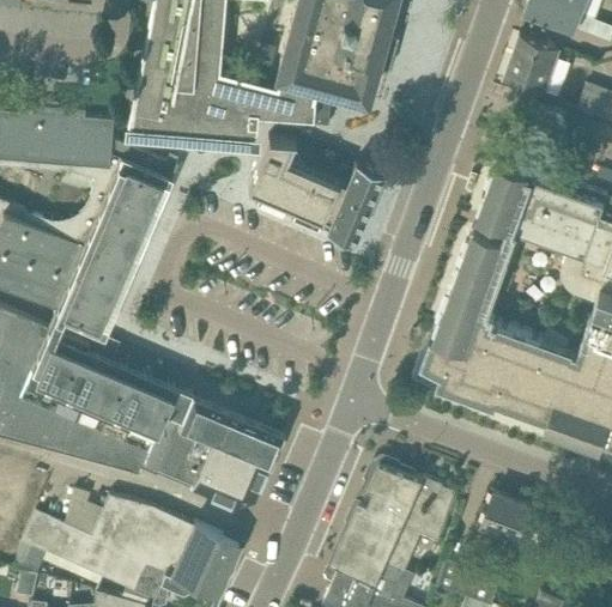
[(19,0),(0,0),(0,11),(18,13),(19,0)]
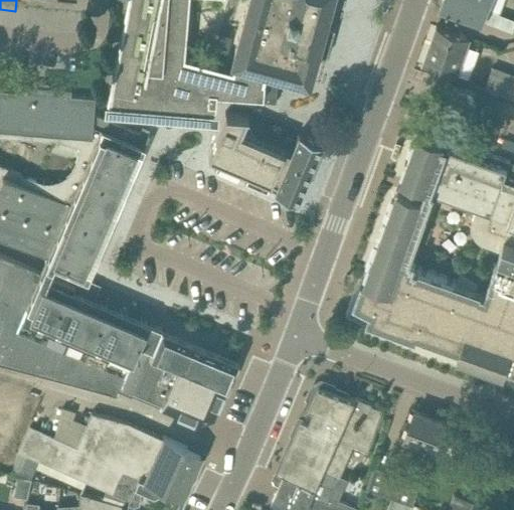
[(129,0),(112,107),(169,112),(214,114),(214,112),(215,103),(215,102),(215,97),(221,98),(222,88),(229,88),(230,83),(263,87),(265,74),(278,77),(284,79),(306,86),(314,57),(321,30),(329,0),(248,0),(237,42),(229,71),(221,69),(226,50),(215,47),(210,66),(183,59),(187,0),(129,0)]
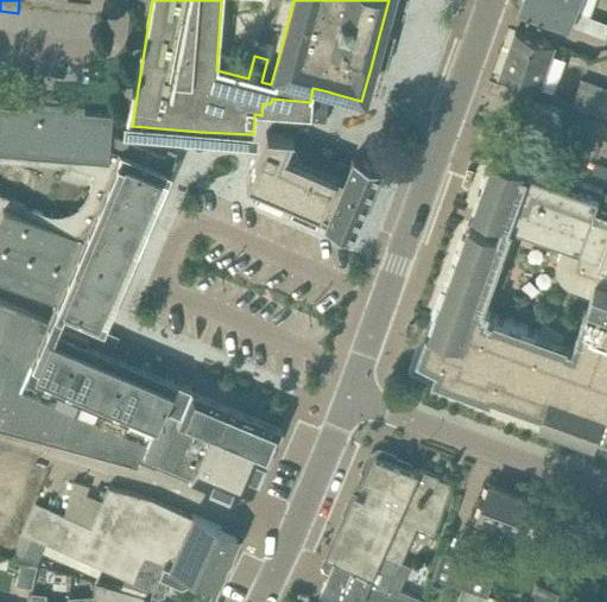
[(520,18),(543,26),(568,35),(569,32),(605,45),(606,37),(606,29),(589,23),(598,0),(524,0),(518,14),(520,18)]
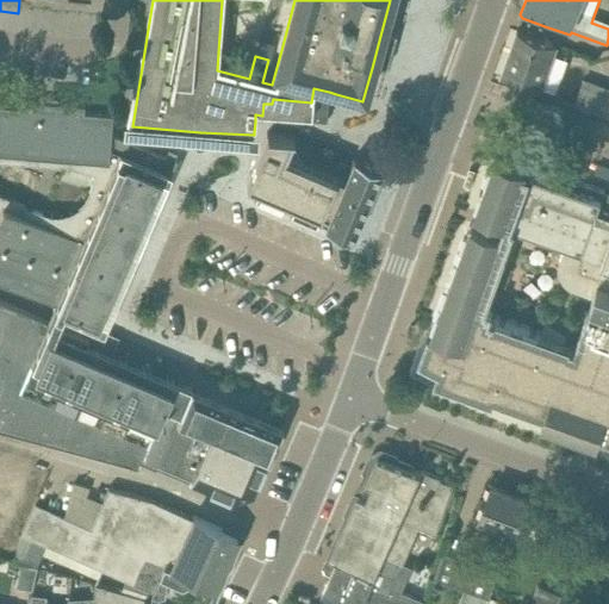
[(516,36),(499,81),(540,97),(541,94),(553,61),(557,51),(539,44),(517,37),(516,36)]
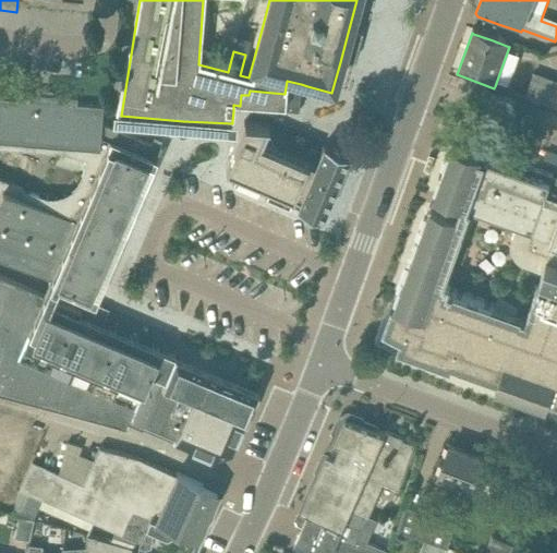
[(556,115),(556,88),(531,80),(523,104),(556,115)]
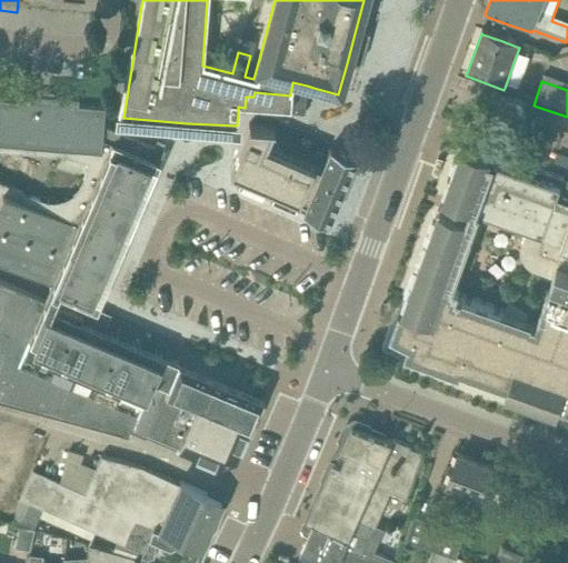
[(101,154),(102,130),(103,112),(77,110),(77,103),(23,99),(23,106),(0,103),(0,146),(56,151),(101,154)]
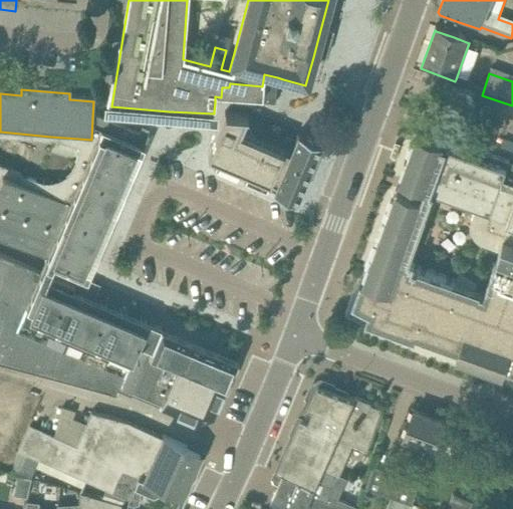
[(216,163),(213,170),(294,205),(319,147),(297,138),(289,157),(238,135),(245,119),(246,119),(246,118),(224,116),(206,159),(216,163)]
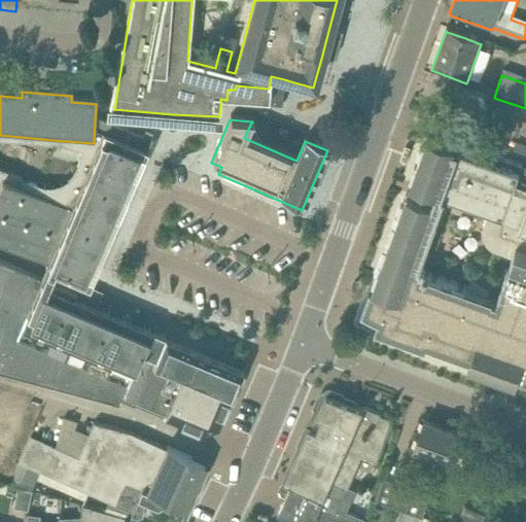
[(95,120),(94,143),(51,140),(50,145),(80,154),(75,171),(72,178),(65,184),(56,189),(47,190),(42,189),(0,171),(0,245),(47,266),(43,273),(89,291),(149,144),(95,120)]
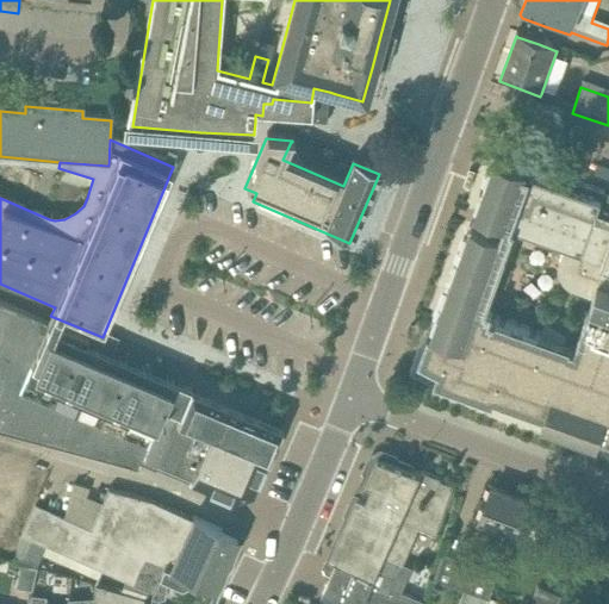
[(608,199),(571,186),(569,193),(524,178),(526,174),(495,163),(474,219),(564,251),(557,272),(558,279),(563,287),(571,296),(592,303),(573,353),(484,321),(511,244),(471,230),(432,338),(428,337),(417,365),(439,375),(436,384),(492,404),(493,400),(545,418),(541,428),(597,448),(601,439),(608,441),(608,199)]
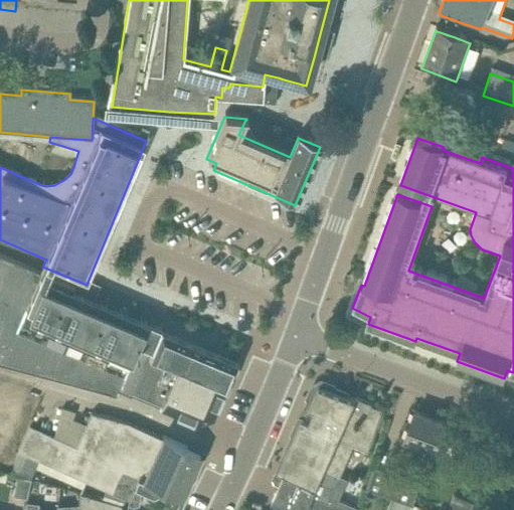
[(0,366),(115,398),(116,394),(130,401),(132,397),(148,360),(160,333),(146,327),(147,324),(151,315),(99,292),(95,300),(73,291),(45,279),(39,276),(0,258),(0,366)]
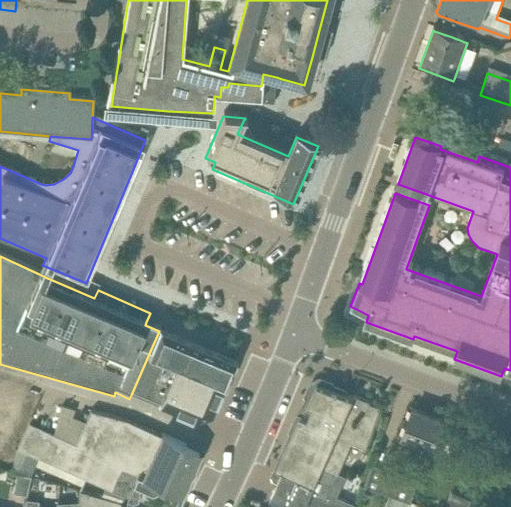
[(147,358),(131,395),(145,401),(194,422),(196,426),(211,419),(210,415),(221,389),(224,390),(235,363),(159,331),(147,358)]
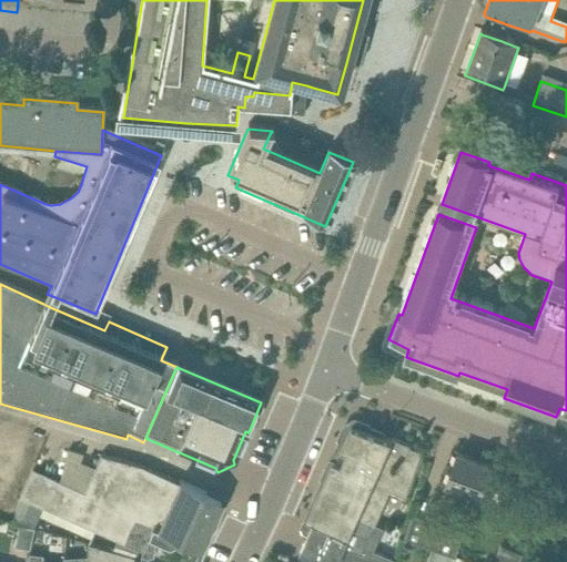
[(313,525),(299,555),(310,561),(367,561),(361,559),(373,531),(374,532),(390,497),(404,502),(421,457),(383,442),(351,431),(334,469),(331,467),(326,469),(322,481),(323,484),(326,487),(310,524),(313,525)]
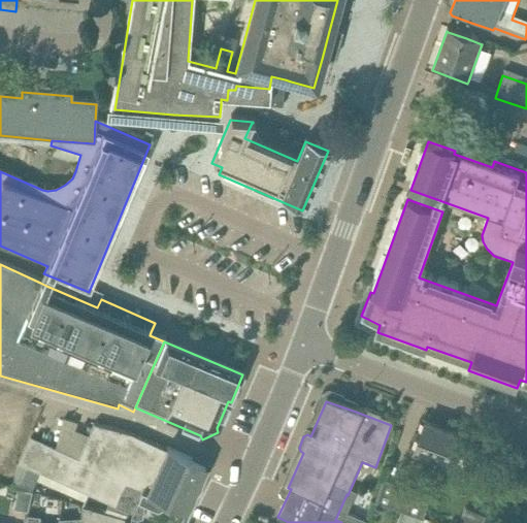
[(452,468),(456,460),(463,440),(425,426),(418,446),(414,454),(437,462),(430,482),(443,487),(451,467),(452,468)]
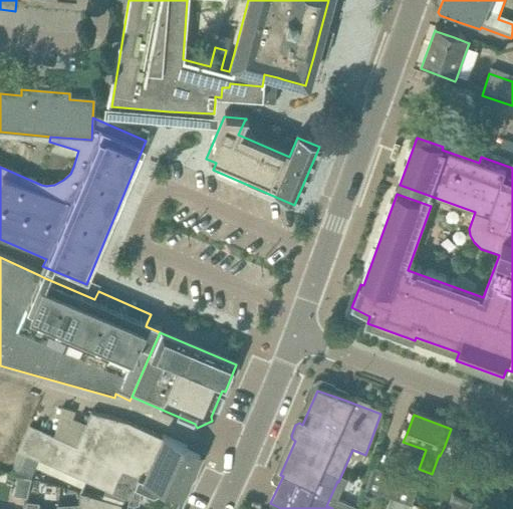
[(177,508),(187,487),(200,457),(161,440),(161,441),(124,425),(90,416),(79,439),(75,449),(28,427),(16,454),(37,464),(103,493),(100,502),(122,508),(177,508)]
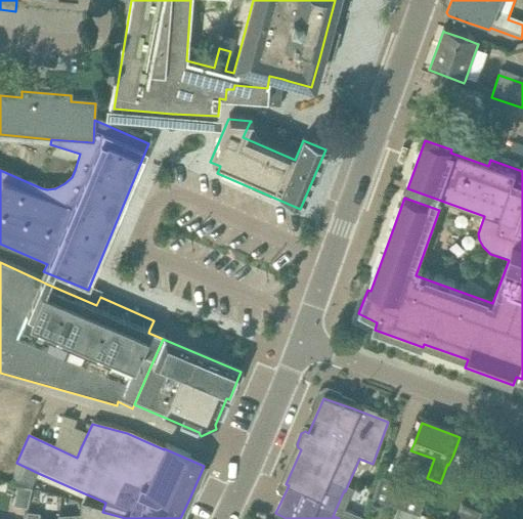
[(16,463),(11,487),(16,488),(30,492),(38,473),(16,463)]
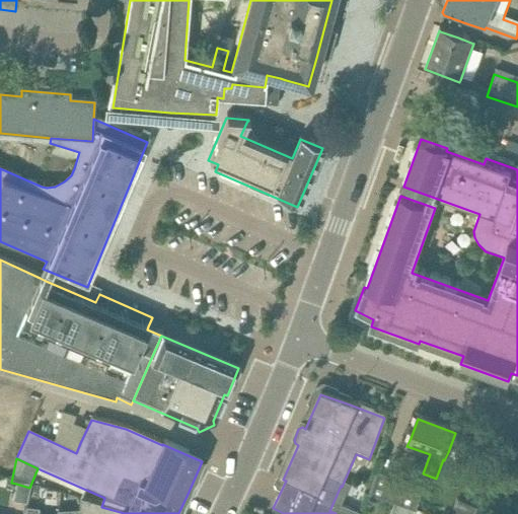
[(377,476),(370,498),(393,506),(412,513),(415,513),(422,492),(377,476)]
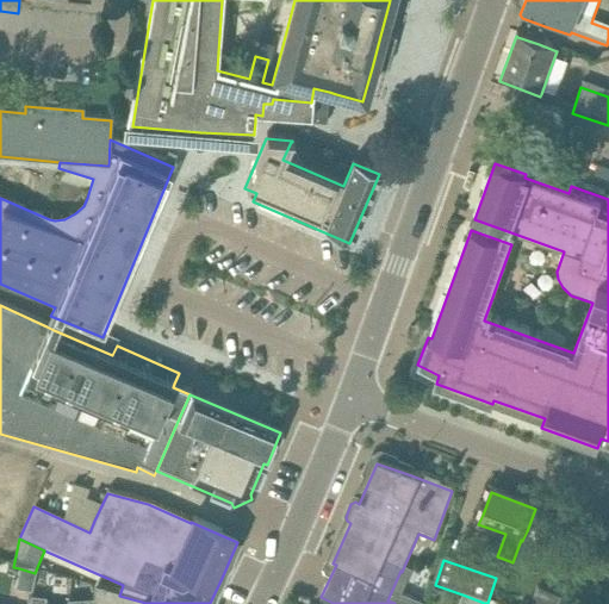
[(119,596),(93,589),(92,603),(145,603),(119,596)]
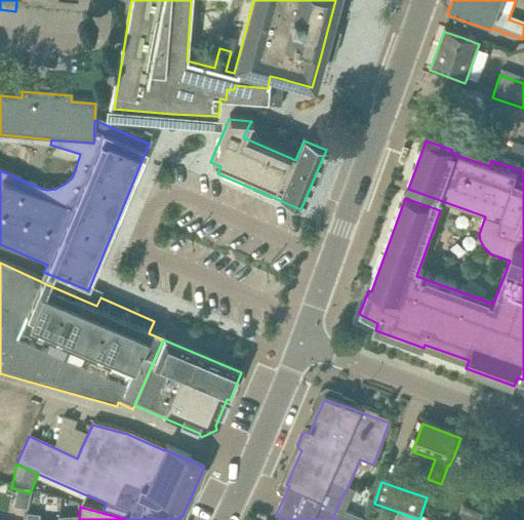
[(460,510),(457,519),(488,519),(489,518),(460,510)]
